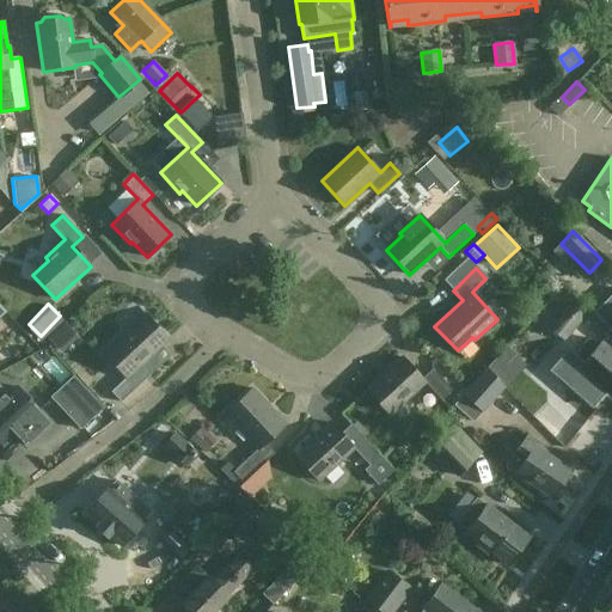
[(563,340),(583,317),(569,304),(549,328),(563,340)]
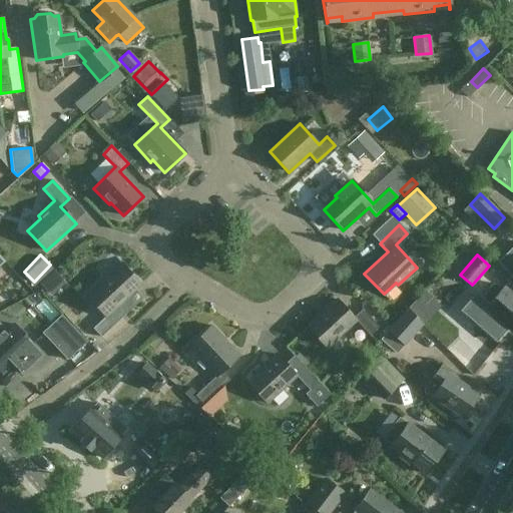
[(512,254),(502,267),(509,274),(509,275),(512,278),(512,254)]
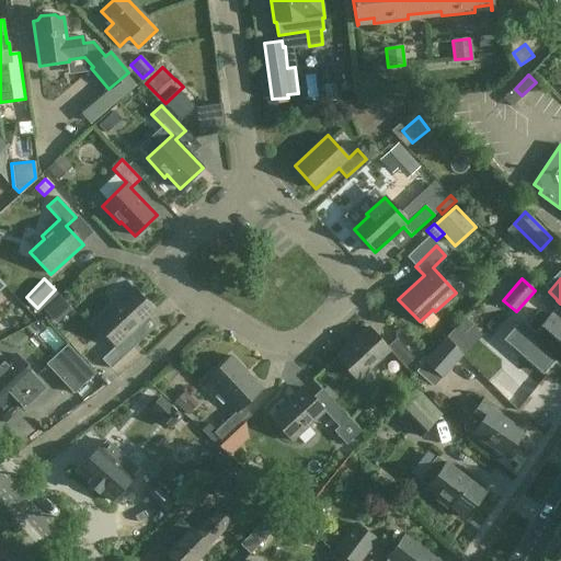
[(155,310),(133,288),(94,323),(115,346),(101,359),(111,368),(136,345),(127,335),(155,310)]
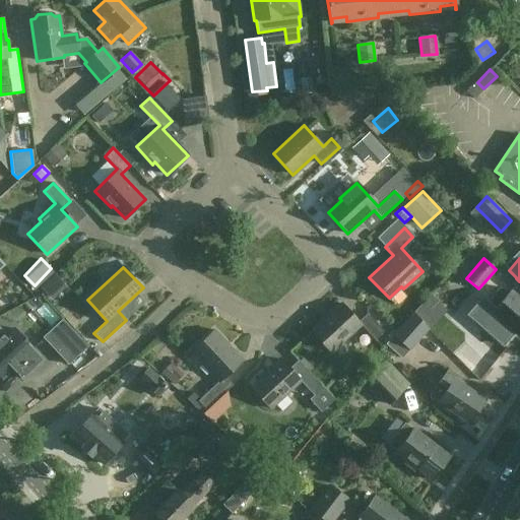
[(495,310),(492,314),(517,335),(519,331),(519,298),(511,290),(508,294),(500,287),(486,303),(495,310)]
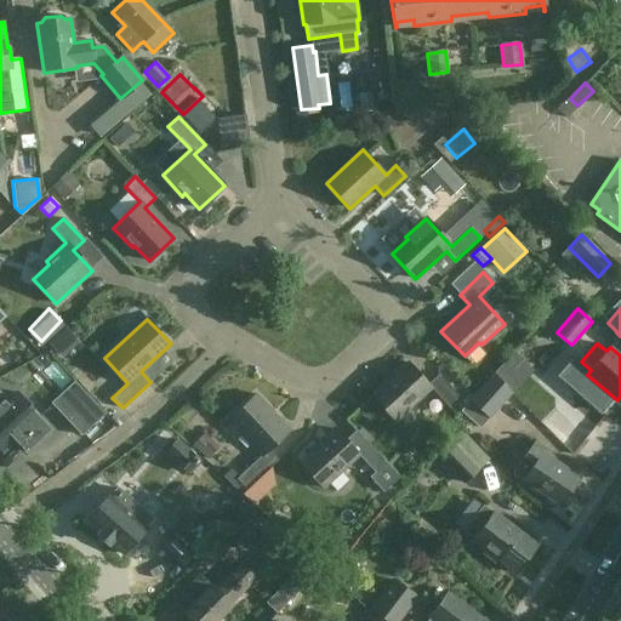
[(513,355),(501,371),(517,383),(529,368),(513,355)]
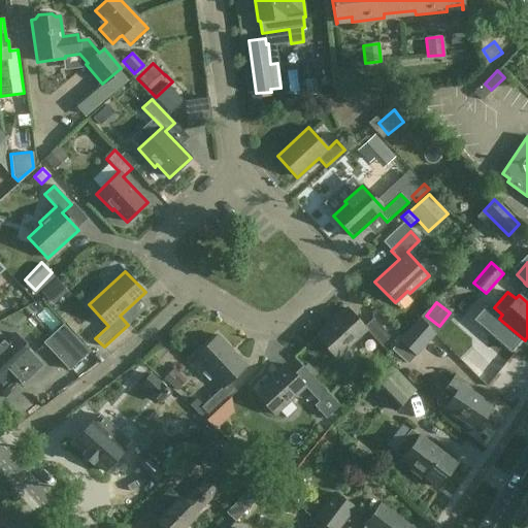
[(364,327),(347,308),(316,336),(336,358),(366,330),(381,345),(390,336),(372,319),(364,327)]
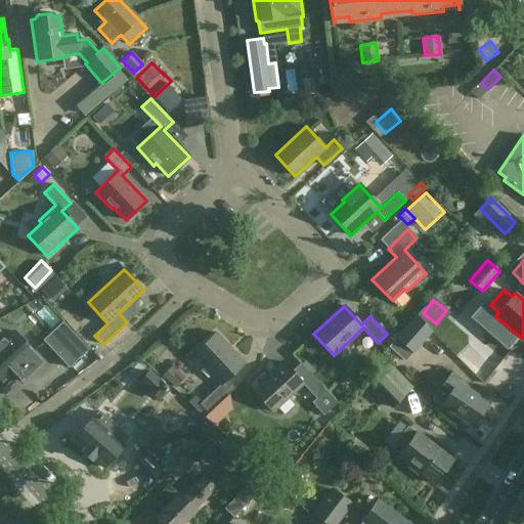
[(397,337),(412,352),(432,332),(417,315),(397,337)]
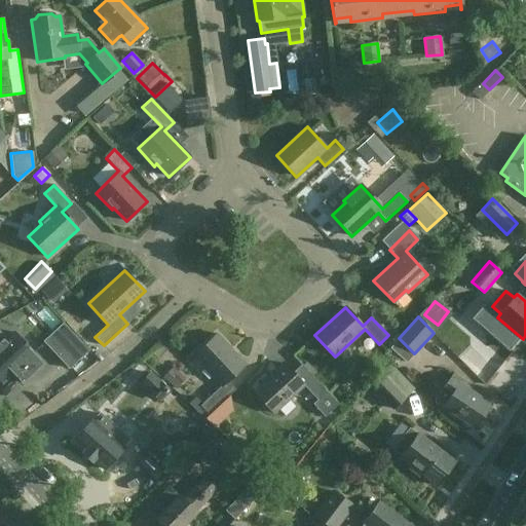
[(62,323),(44,339),(59,354),(72,369),(90,352),(76,337),(62,323)]
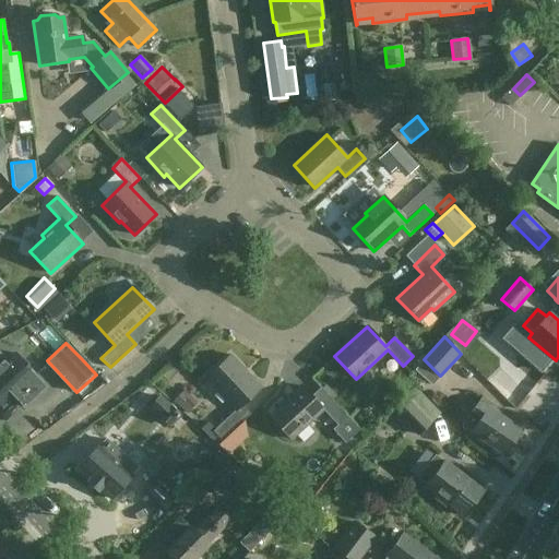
[(4,359),(0,363),(0,401),(2,404),(13,394),(23,405),(36,393),(26,382),(34,375),(15,354),(7,361),(4,359)]
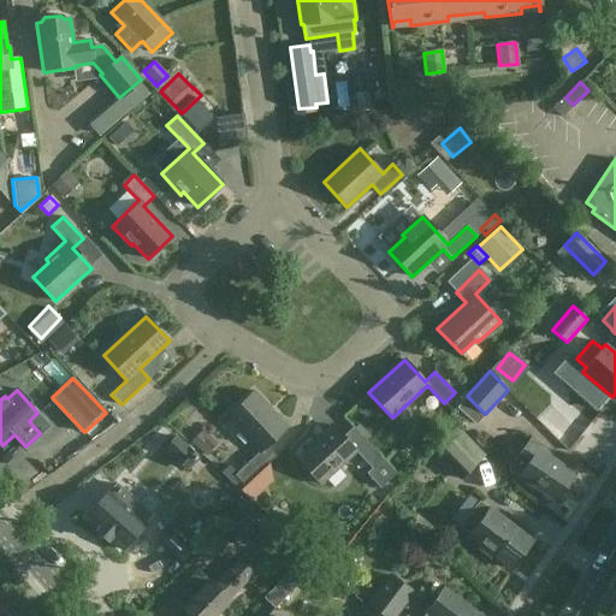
[(259,452),(235,475),(244,486),(276,456),(266,445),(286,427),(254,391),(229,414),(243,430),(241,432),(259,452)]
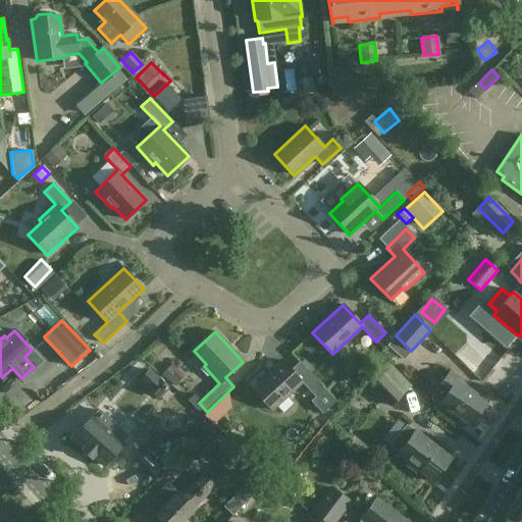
[(386,345),(403,360),(411,351),(396,335),(386,345)]
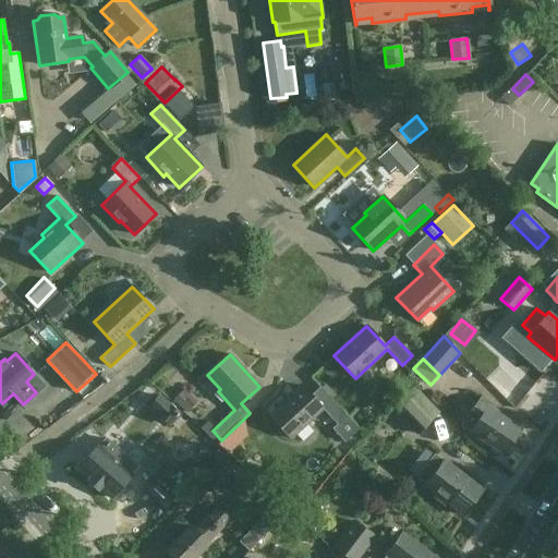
[(58,381),(40,398),(47,404),(64,389),(58,381)]
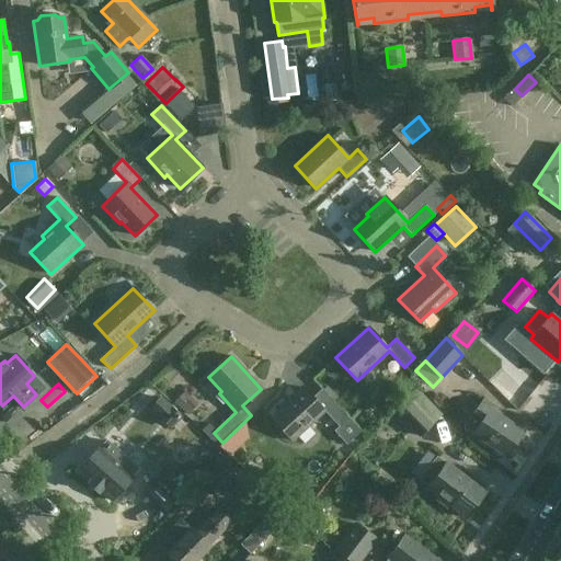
[(391,409),(420,438),(442,415),(415,387),(391,409)]
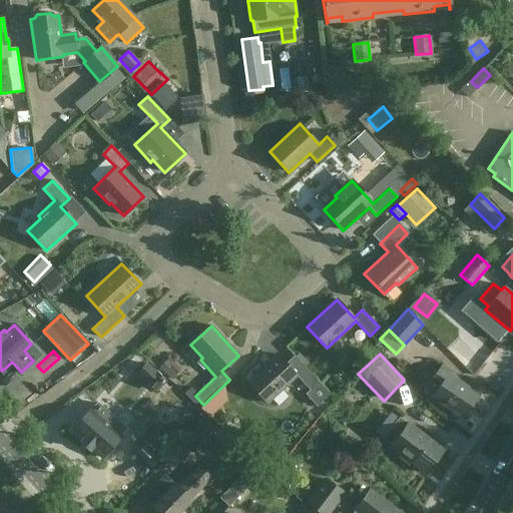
[(277,355),(247,383),(267,403),(296,376),(310,390),(306,394),(317,406),(330,394),(294,356),(286,364),(277,355)]
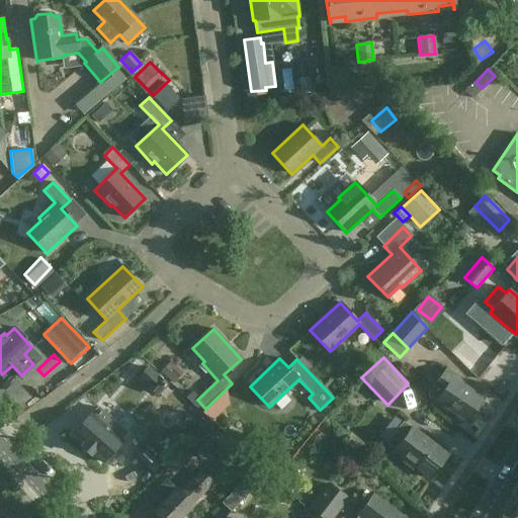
[(180,375),(168,364),(161,372),(173,383),(180,375)]
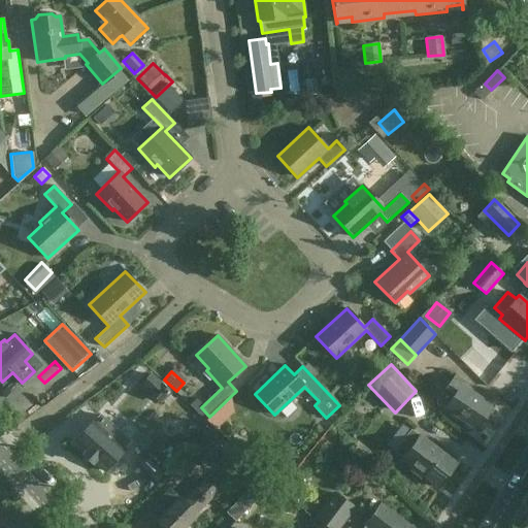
[(141,384),(160,400),(169,391),(150,373),(141,384)]
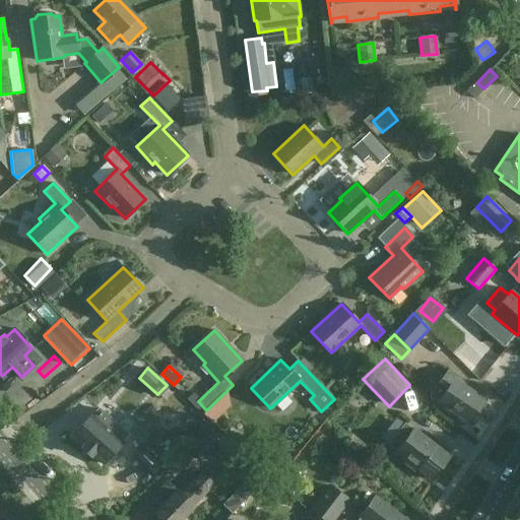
[(438,401),(438,402),(468,424),(484,399),(455,379),(457,376),(448,370),(430,396),(438,401)]
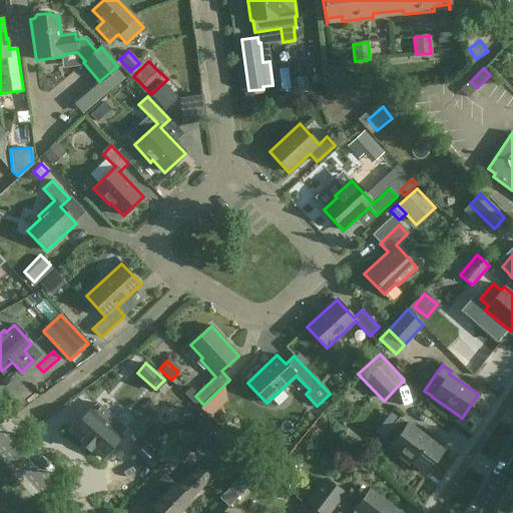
[(89,403),(88,402),(66,426),(77,435),(75,437),(84,445),(85,443),(96,452),(117,428),(116,427),(122,421),(94,397),(89,403)]
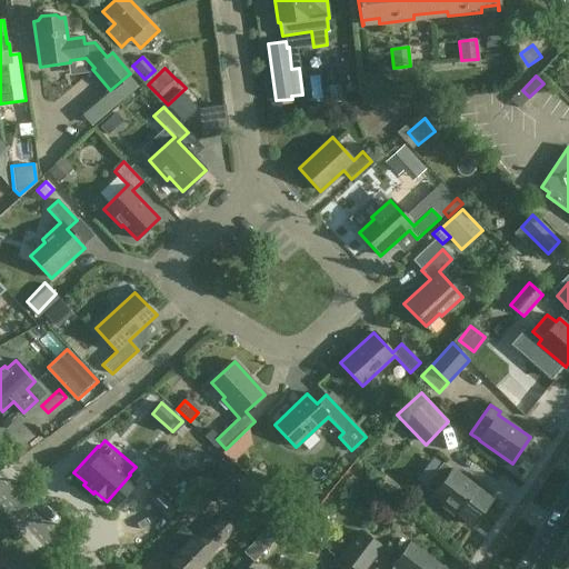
[(442,463),(423,488),(432,493),(431,496),(443,505),(442,507),(452,515),(453,512),(470,526),(491,498),(452,469),(451,470),(442,463)]
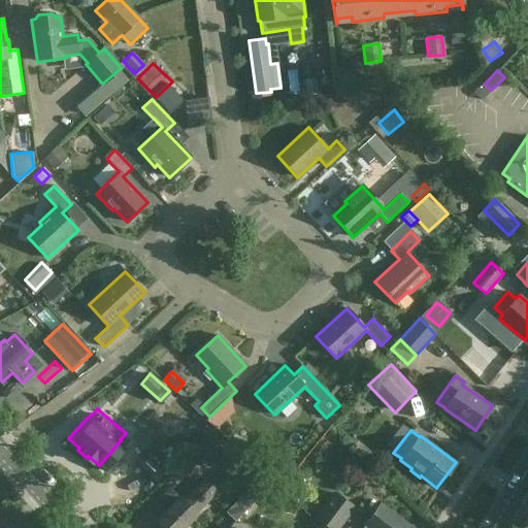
[(216,434),(193,457),(204,467),(215,457),(224,466),(235,455),(227,446),(216,434)]
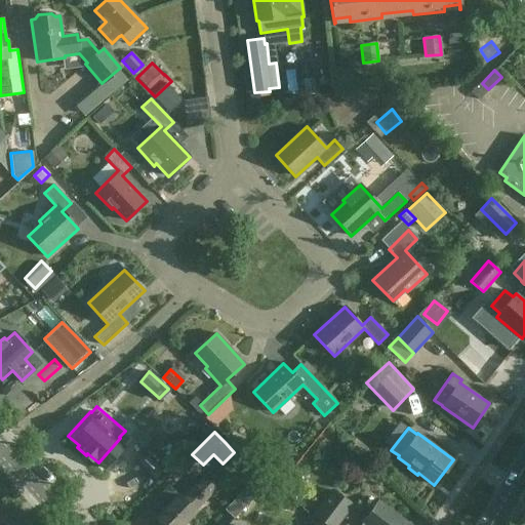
[(284,470),(282,450),(266,452),(268,472),(284,470)]
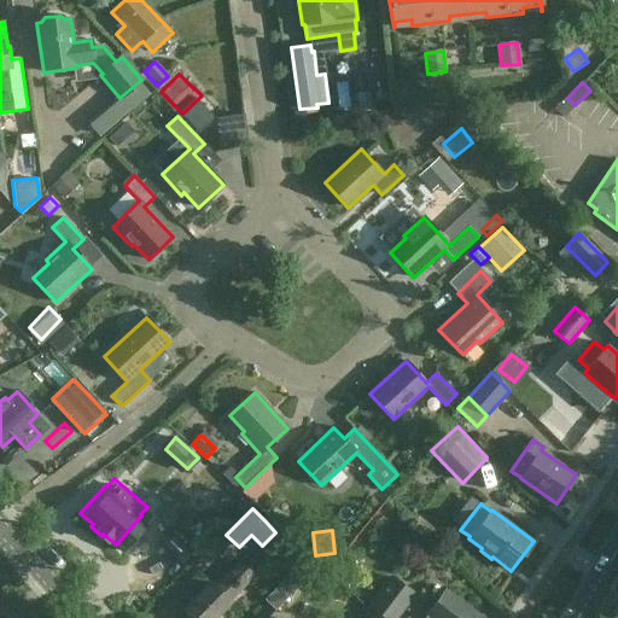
[(216,587),(210,582),(184,610),(191,617),(213,617),(229,600),(228,599),(252,575),(240,563),(216,587)]
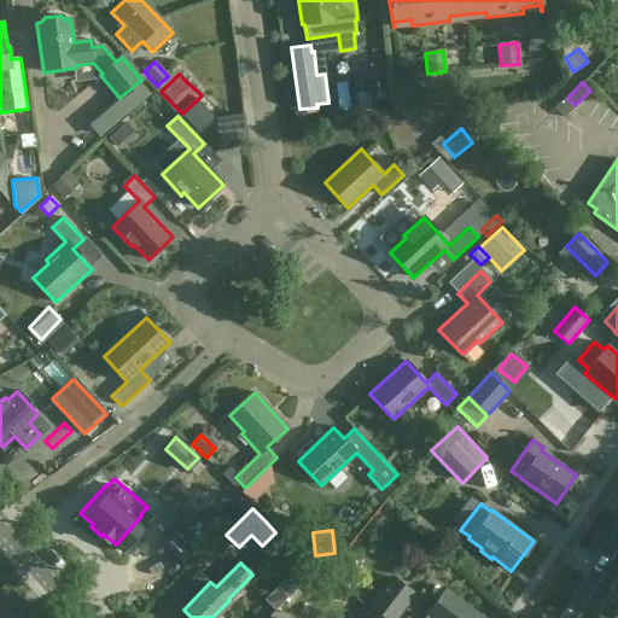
[(264,600),(275,611),(301,584),(290,573),(264,600)]
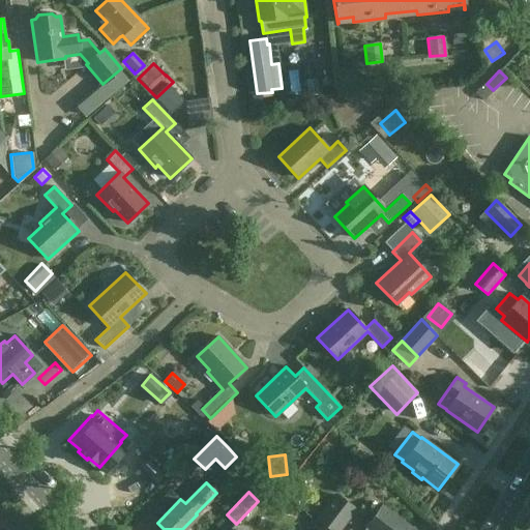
[(328,529),(342,529),(357,509),(335,493),(315,520),(328,529)]
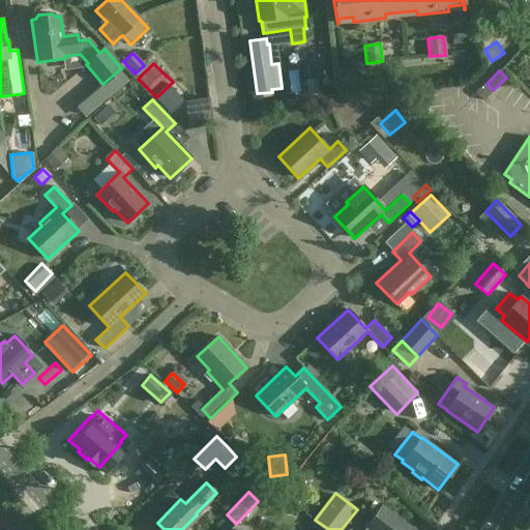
[(414,529),(383,505),(364,529),(414,529)]
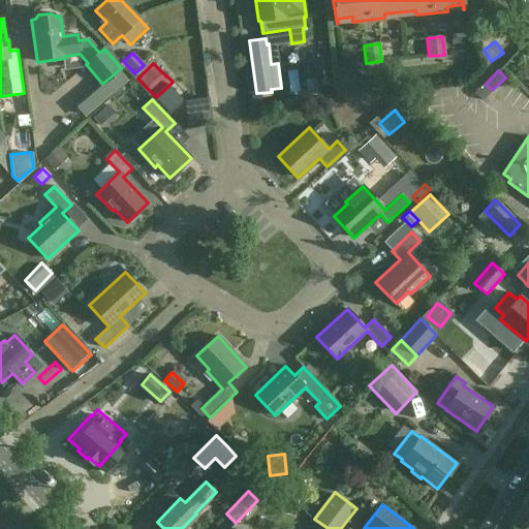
[(0,528),(1,528),(11,519),(0,506),(0,528)]
